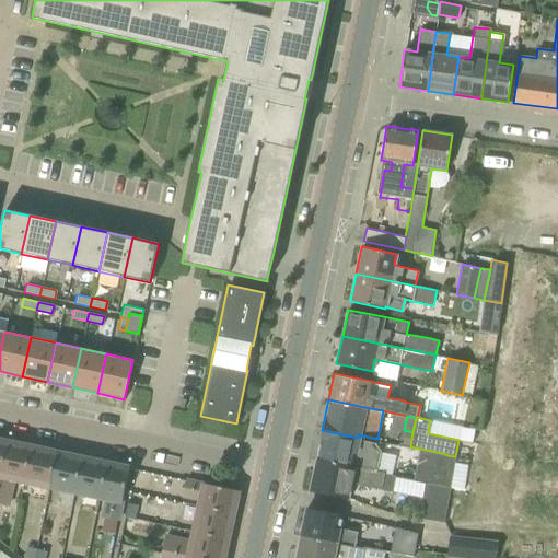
[(472,442),(474,429),(461,427),(458,440),(472,442)]
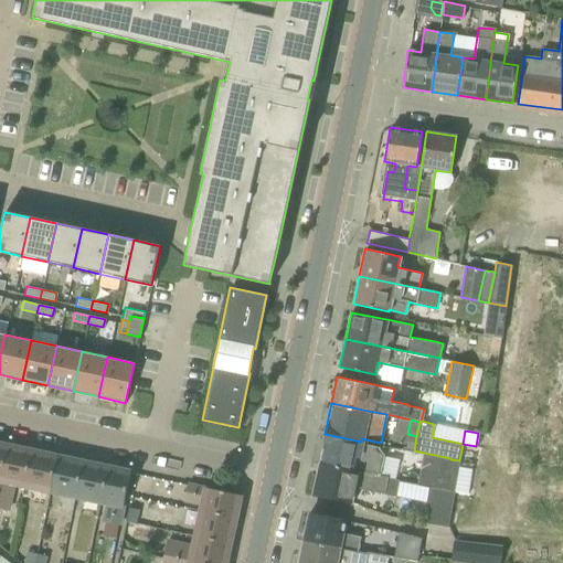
[(384,454),(376,445),(361,443),(361,442),(325,434),(319,463),(356,470),(380,475),(384,454)]
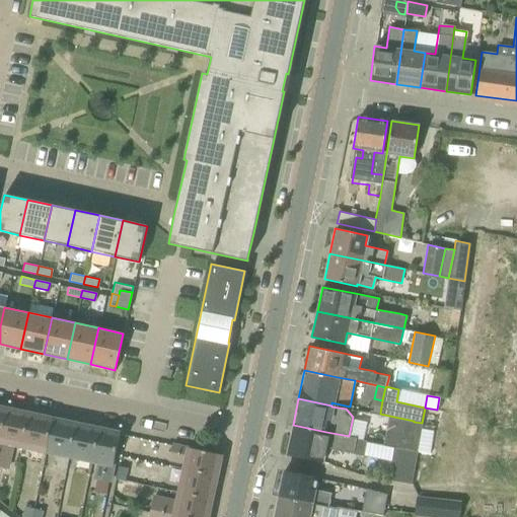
[(380,413),(382,400),(374,398),(371,412),(380,413)]
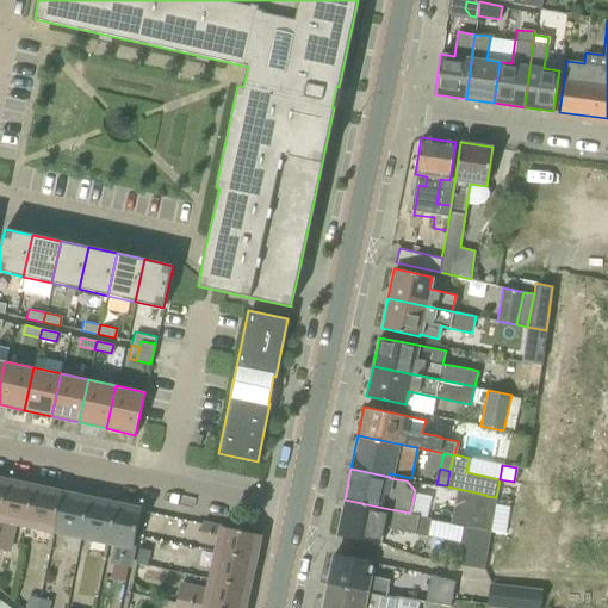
[(16,525),(25,526),(33,486),(7,481),(0,513),(0,547),(10,550),(16,525)]
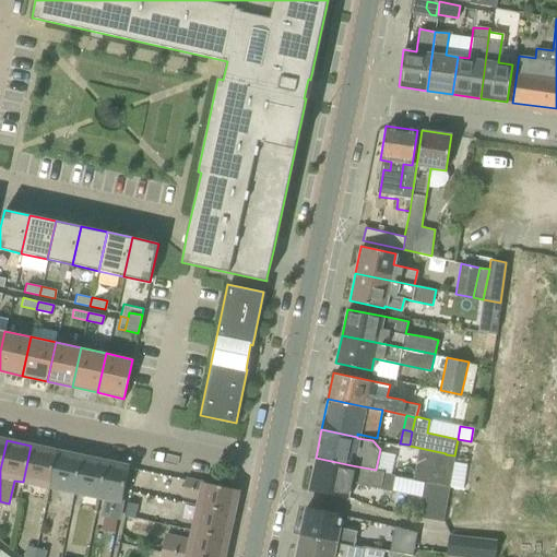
[(23,482),(34,484),(48,487),(56,451),(31,446),(23,482)]
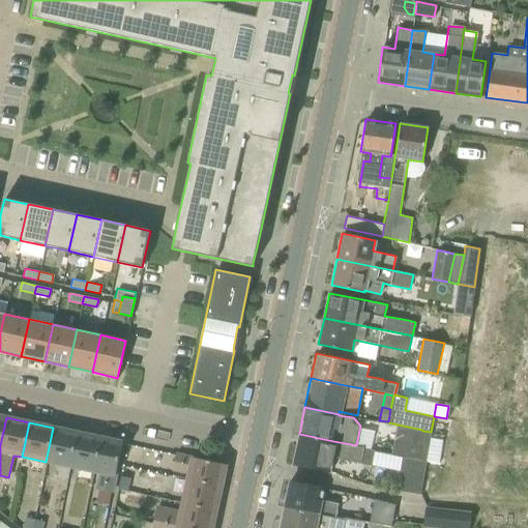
[(422,430),(398,424),(391,453),(402,456),(426,461),(431,432),(422,431),(422,430)]
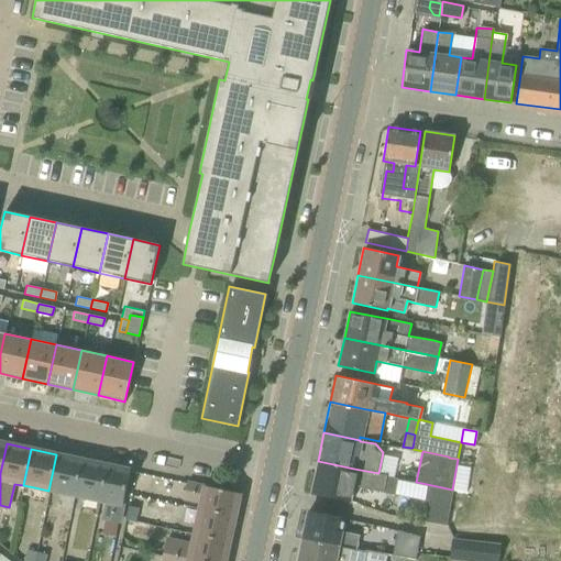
[(72,508),(75,496),(81,460),(56,454),(48,491),(63,494),(61,507),(72,508)]
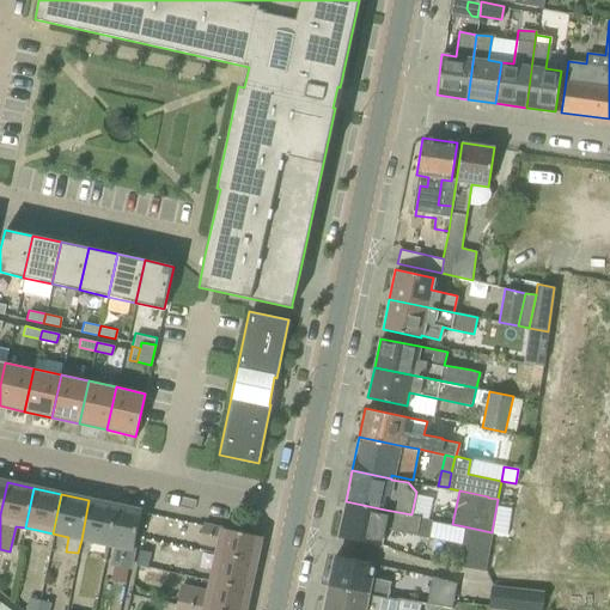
[(81,540),(108,546),(115,506),(89,500),(81,540)]
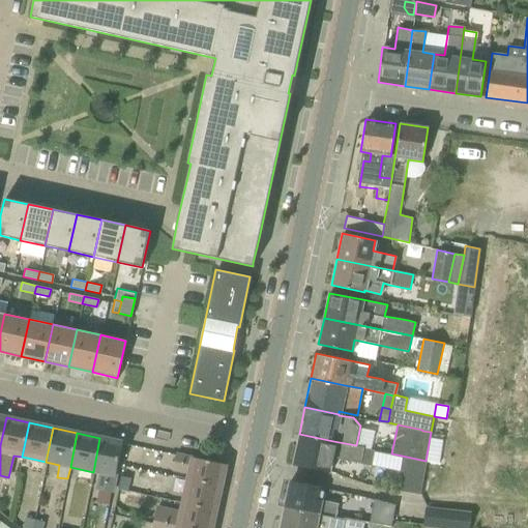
[(299,434),(293,464),(293,465),(327,472),(332,448),(336,449),(339,458),(371,465),(374,449),(356,446),(356,445),(333,441),(299,434)]
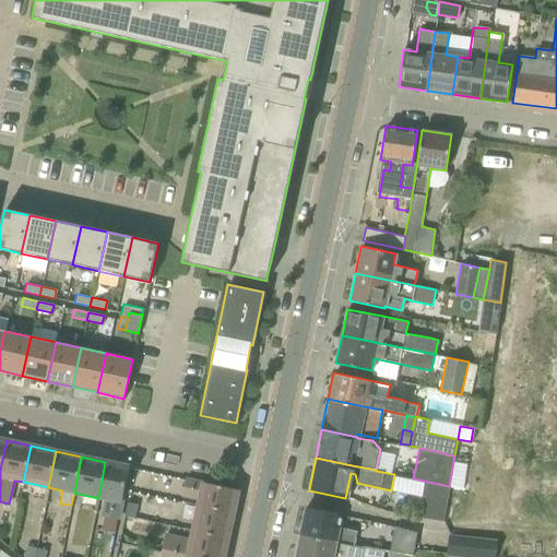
[(104,499),(102,514),(117,518),(123,488),(128,466),(105,462),(98,498),(104,499)]
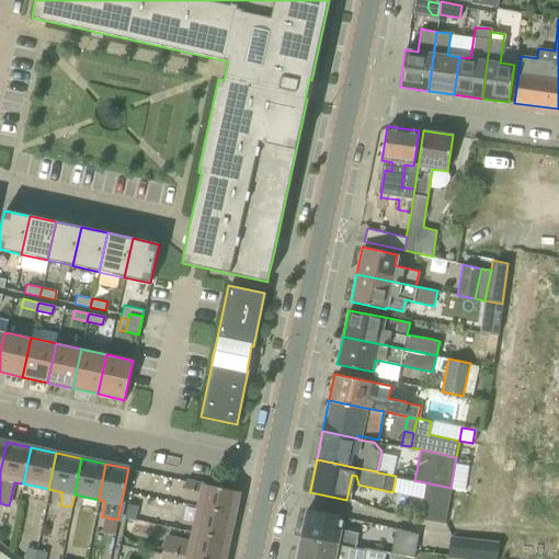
[(139,470),(136,492),(148,493),(150,471),(139,470)]
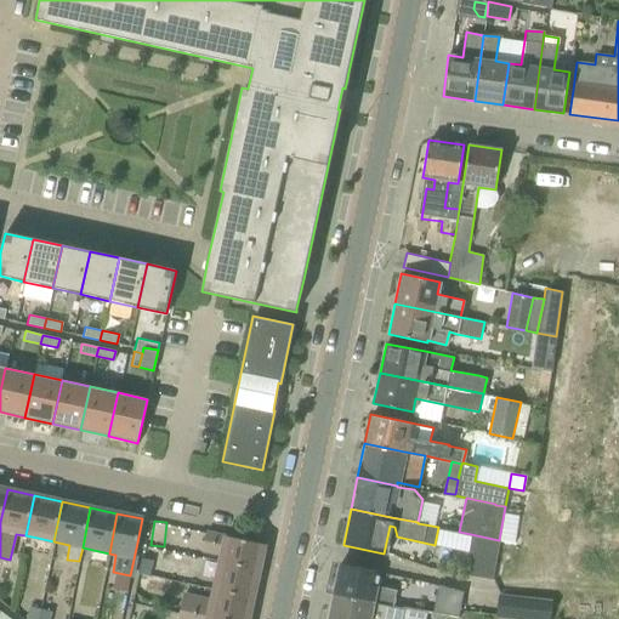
[(263,544),(205,532),(203,547),(202,551),(202,557),(220,561),(257,569),(263,544)]
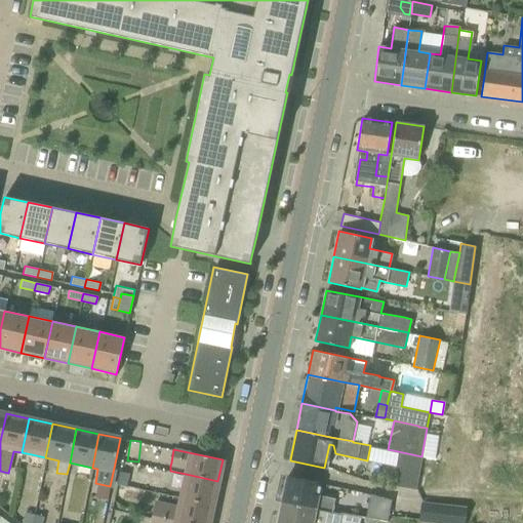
[(398,451),(393,485),(415,489),(421,456),(398,451)]
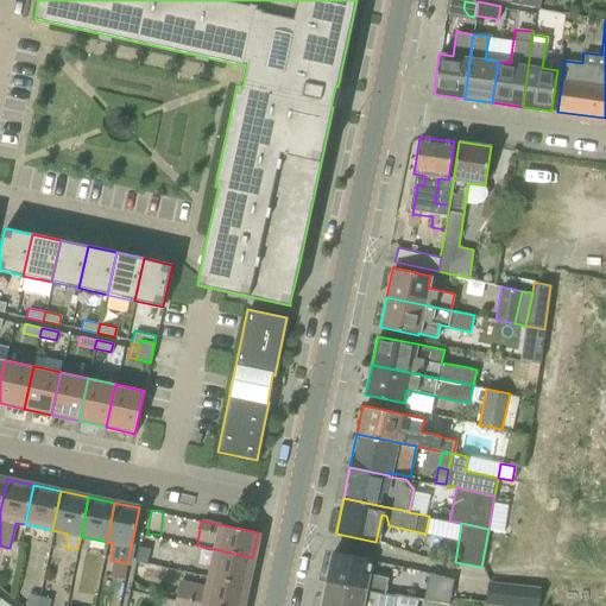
[(136,560),(146,562),(150,548),(138,545),(136,560)]
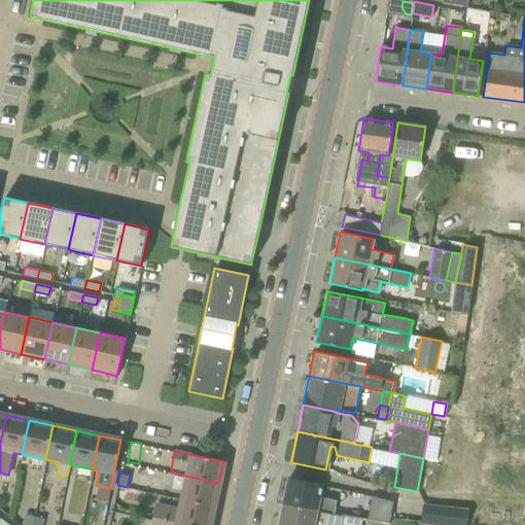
[(218,483),(186,476),(181,497),(214,504),(218,483)]
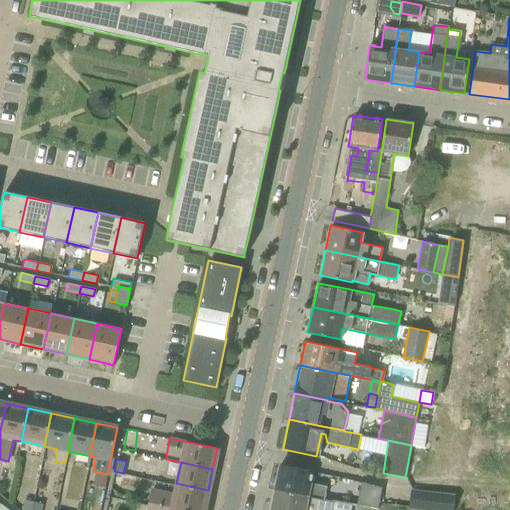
[(280,464),(279,465),(274,490),(324,496),(326,486),(309,482),(311,470),(280,464)]
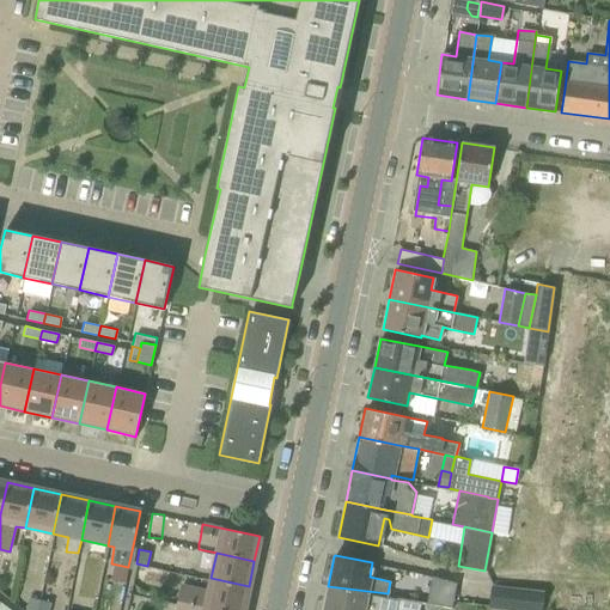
[(136,563),(134,574),(145,577),(147,566),(136,563)]
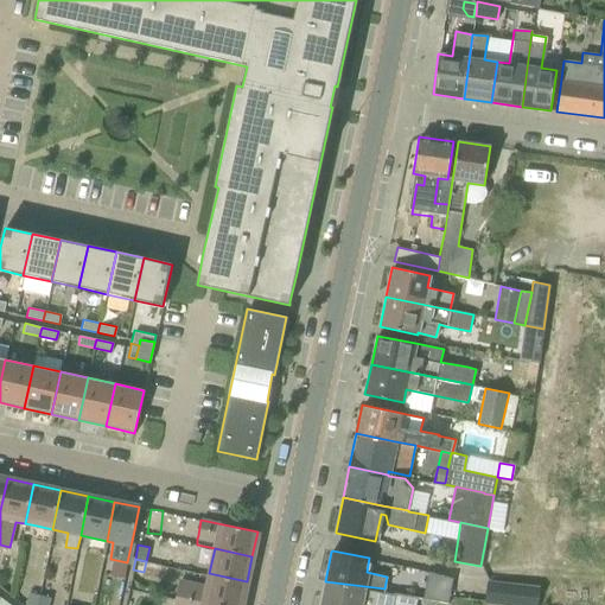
[(240,604),(247,581),(209,573),(207,585),(179,579),(174,597),(209,604),(240,604)]
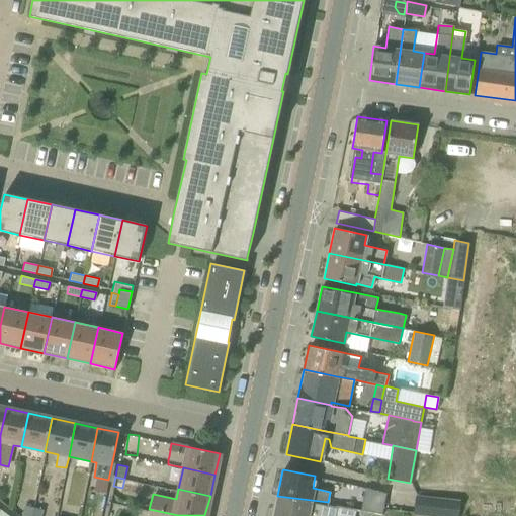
[(415,495),(413,513),(437,515),(457,515),(459,500),(415,495)]
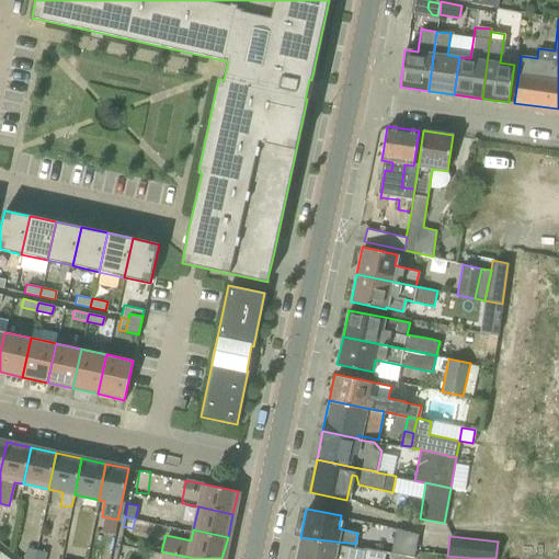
[(300,537),(295,558),(331,558),(333,554),(340,555),(341,558),(401,558),(402,556),(365,549),(354,547),(355,544),(300,537)]
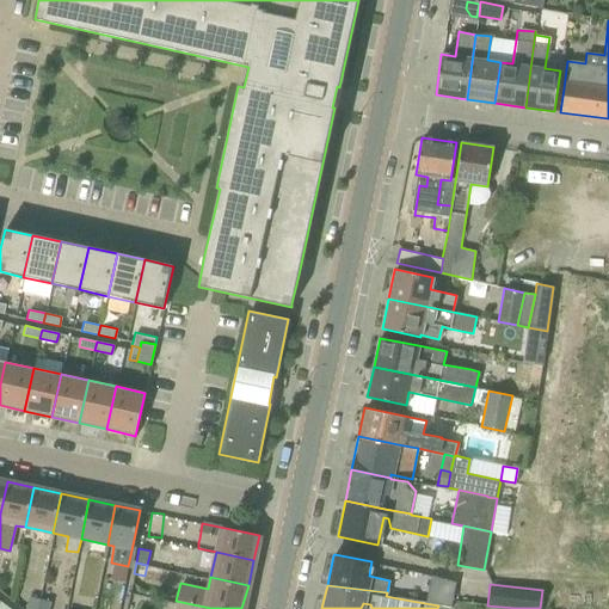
[(36,608),(40,598),(29,596),(28,596),(25,608),(36,608)]
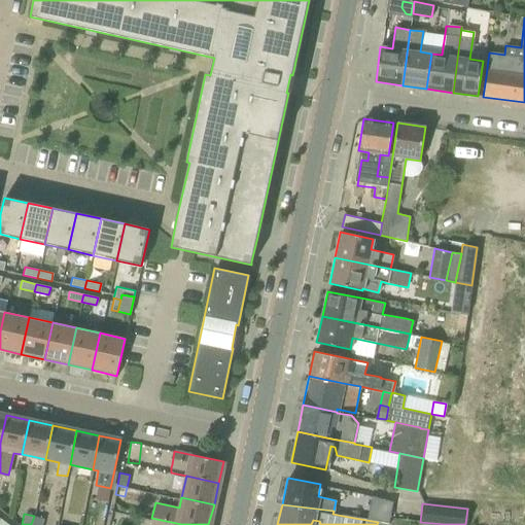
[(41,524),(43,518),(34,516),(31,524),(41,524)]
